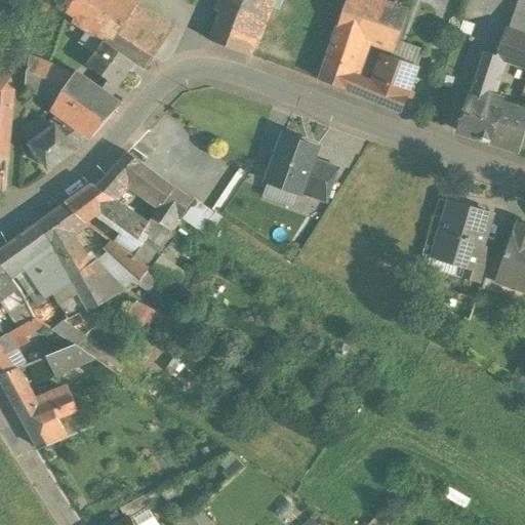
[(50,3),(42,0),(38,0),(36,5),(46,10),(50,3)]
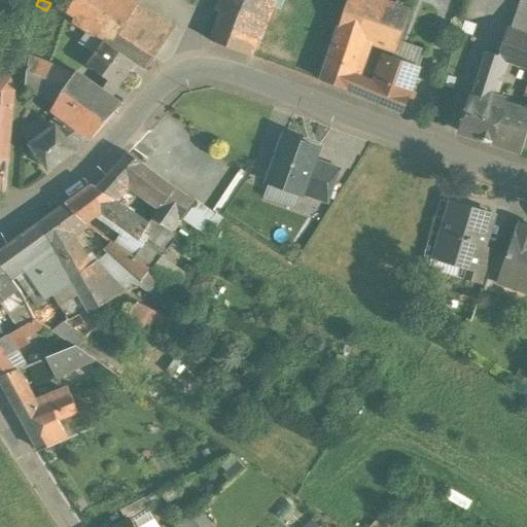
[(138,4),(131,0),(73,0),(68,10),(75,15),(74,21),(90,31),(104,42),(105,41),(110,44),(138,4)]
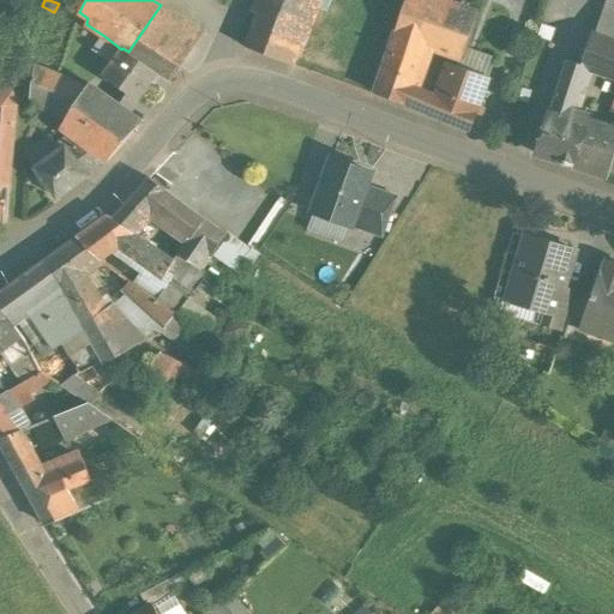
[(318,0),(256,0),(251,11),(258,14),(246,46),(293,66),(318,0)]
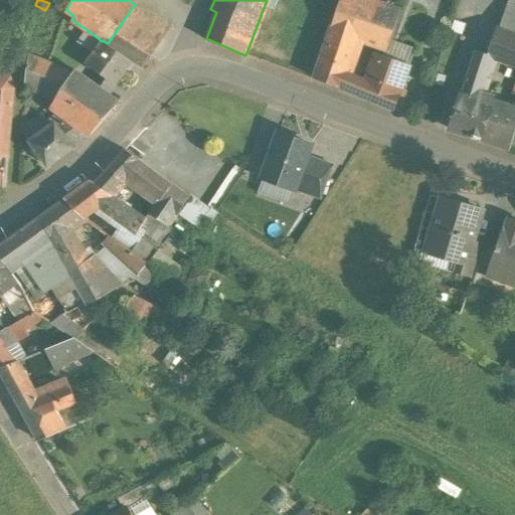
[(339,0),(331,26),(357,35),(355,39),(378,47),(386,50),(399,13),(400,11),(390,8),(367,0),(339,0)]
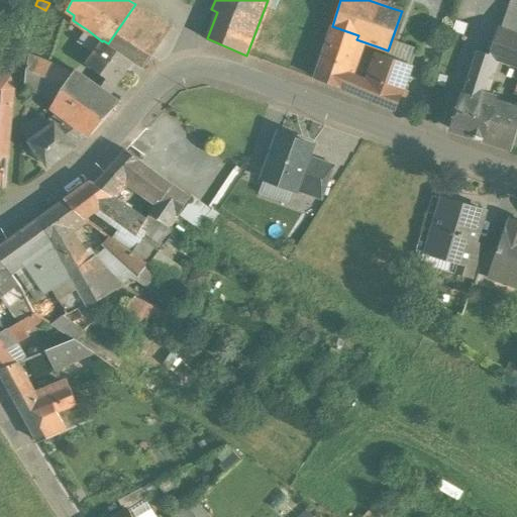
[(420,3),(410,0),(394,0),(392,8),(402,11),(401,13),(415,17),(420,3)]
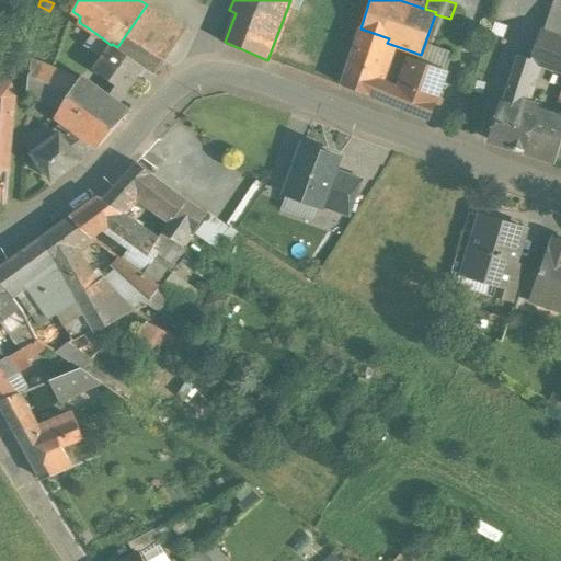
[(147,4),(117,47),(145,67),(144,68),(155,76),(186,31),(147,4)]
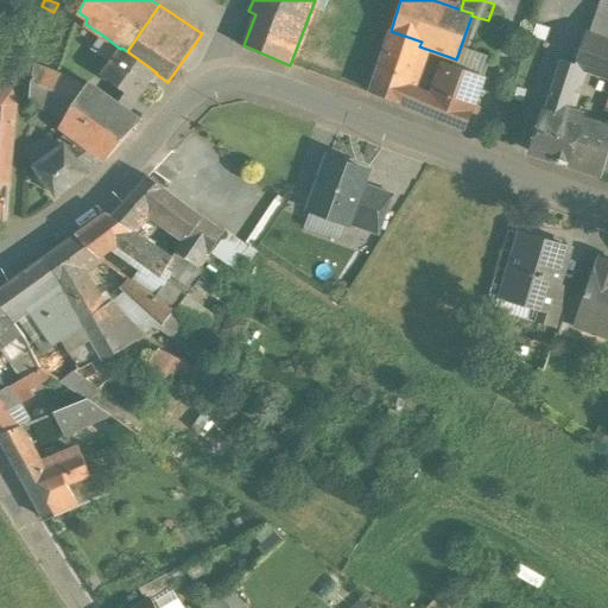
[(472,16),(456,59),(447,56),(443,67),(469,75),(488,20),(472,16)]
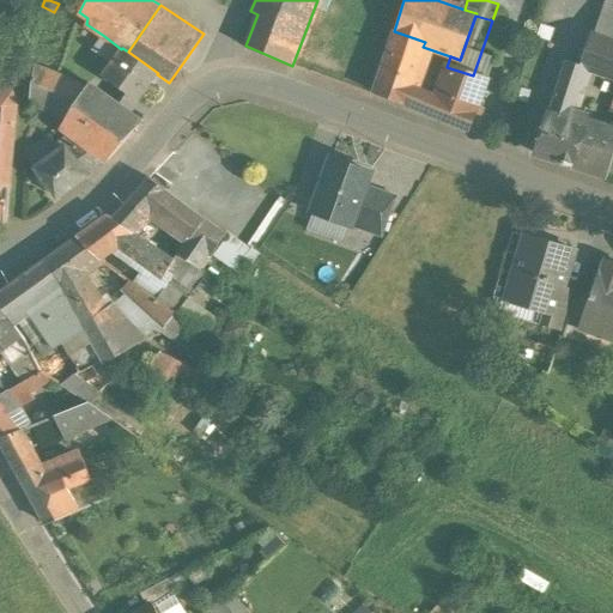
[(425,42),(394,31),(387,54),(417,64),(423,47),(425,42)]
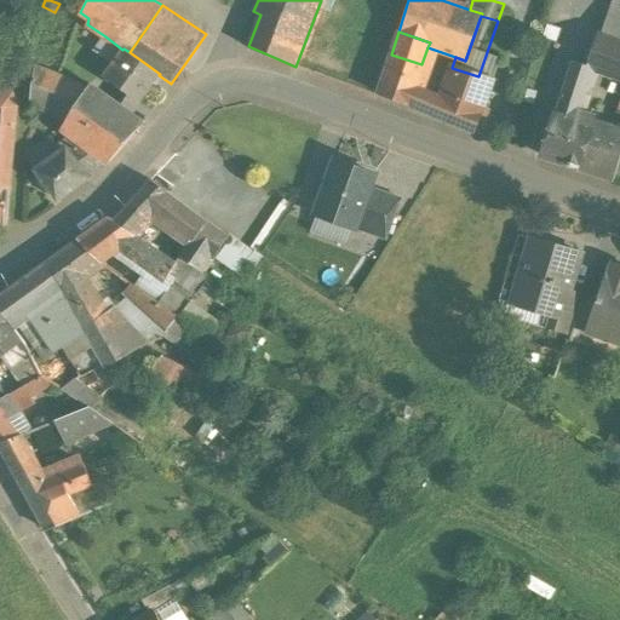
[(619,39),(597,32),(586,61),(585,67),(590,68),(619,78),(619,39)]
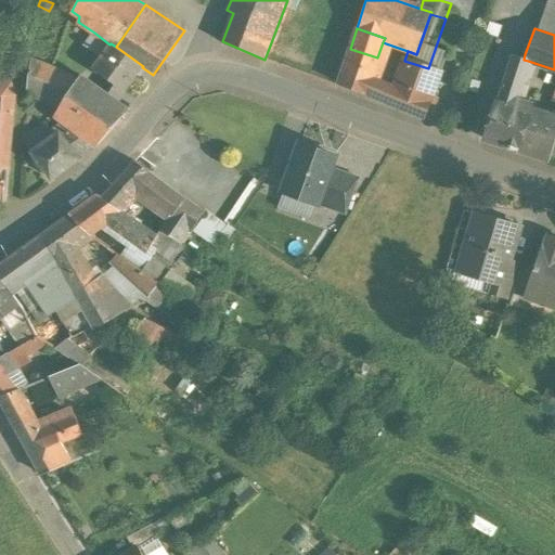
[(94,33),(86,44),(101,55),(110,44),(94,33)]
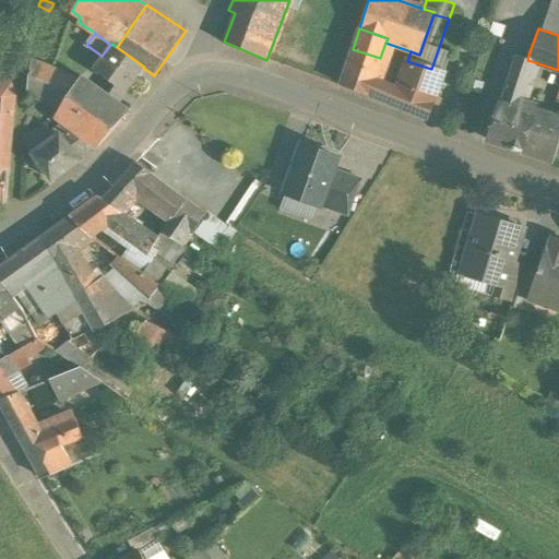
[(117,47),(111,44),(110,45),(102,56),(94,69),(127,92),(143,68),(144,67),(117,47)]
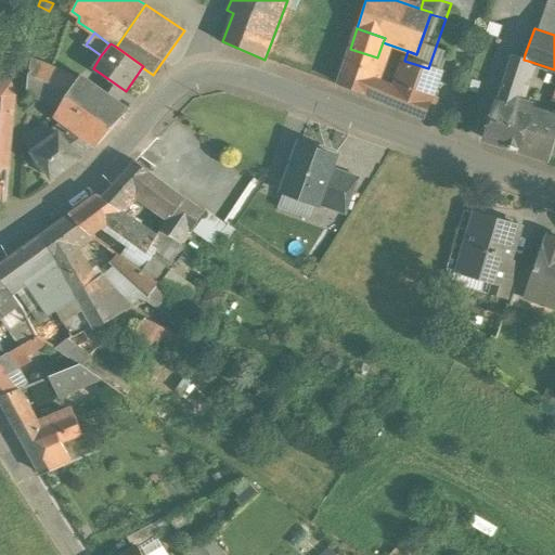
[(377,57),(350,49),(337,85),(368,94),(383,101),(389,84),(372,78),(378,59),(377,57)]
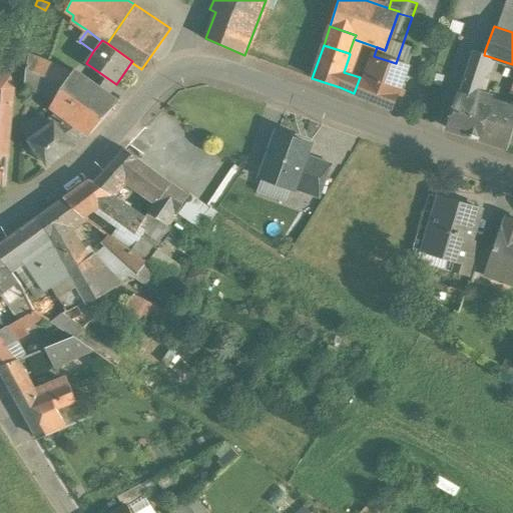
[(480,52),(473,50),(463,79),(480,84),(488,56),(484,55),(485,50),(481,48),(480,52)]
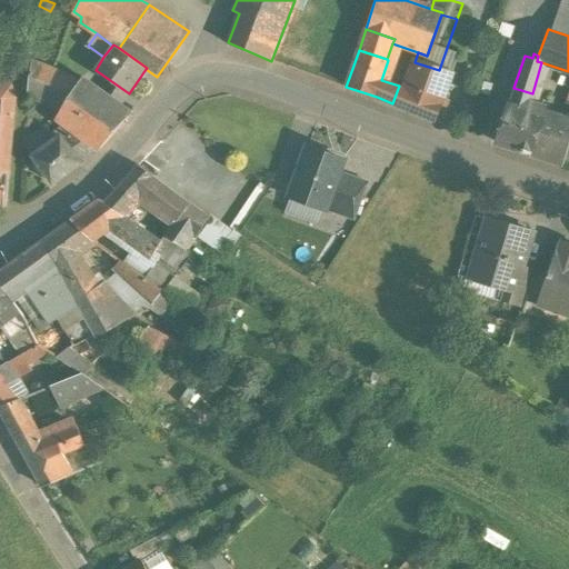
[(439,70),(415,62),(405,88),(399,86),(392,103),(436,121),(451,75),(439,70)]
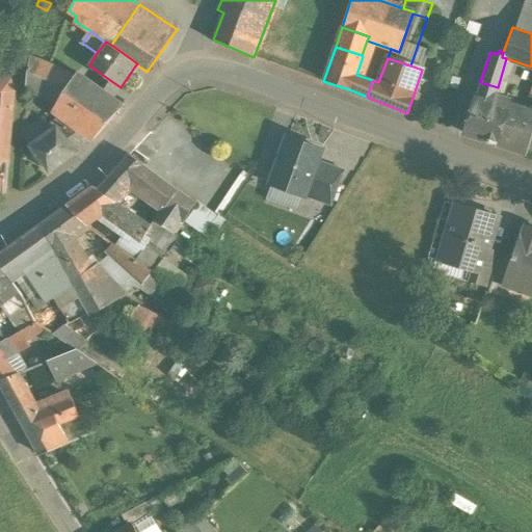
[(124,105),(78,72),(54,111),(54,112),(55,112),(67,122),(91,140),(124,105)]
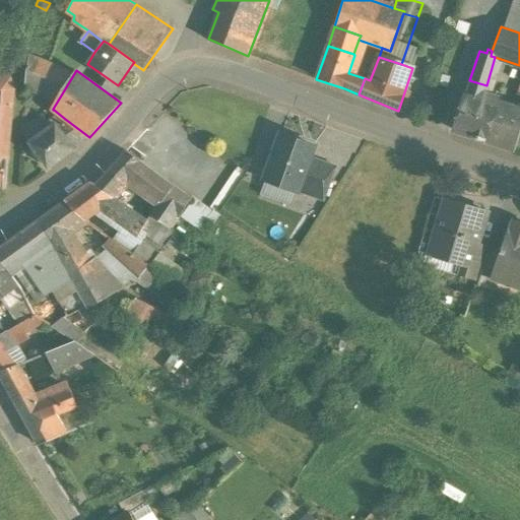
[(0,80),(0,149),(8,150),(16,77),(1,75),(0,80)]
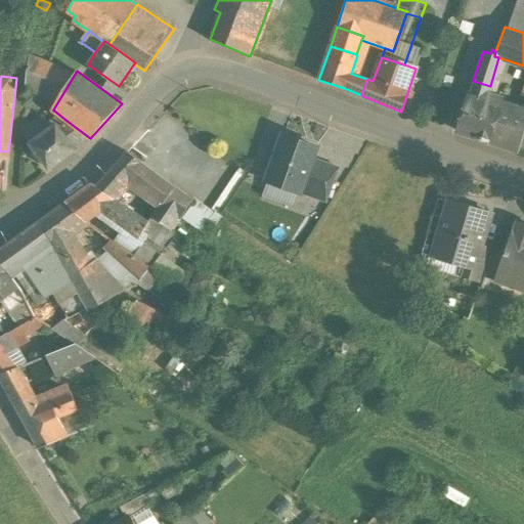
[(490,86),(473,81),(456,132),(459,132),(460,131),(474,136),(474,137),(487,142),(500,101),(501,97),(488,93),(490,86)]
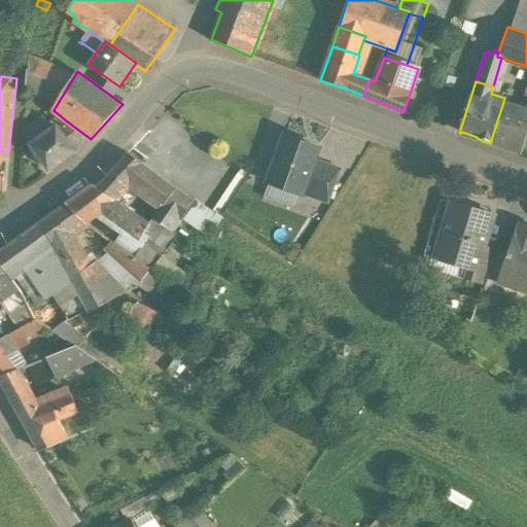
[(526,109),(503,102),(490,143),(521,152),(526,131),(526,109)]
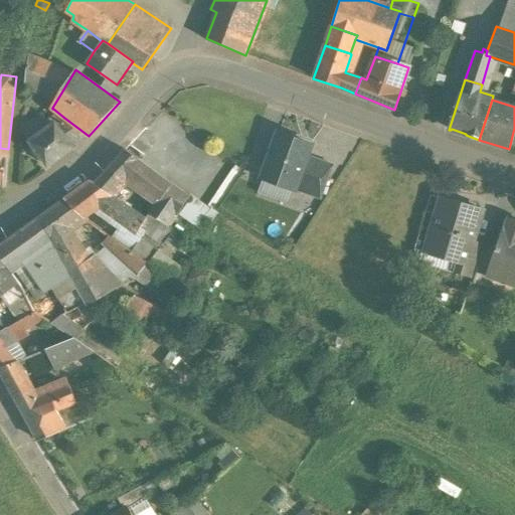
[(44,105),(37,109),(42,117),(53,109),(52,109),(52,108),(49,105),(46,107),(44,105)]
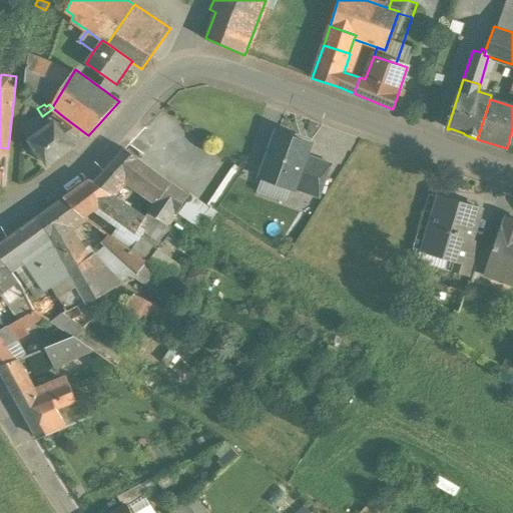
[(88,135),(64,117),(56,123),(73,147),(88,135)]
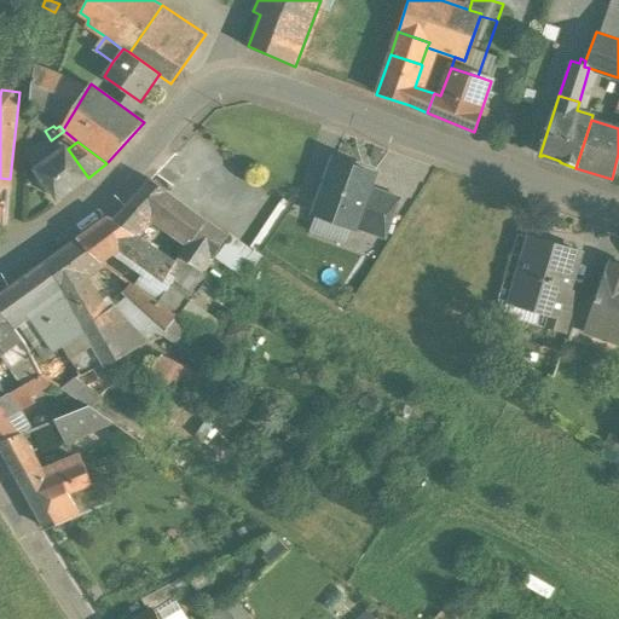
[(68,149),(36,169),(57,200),(88,178),(68,149)]
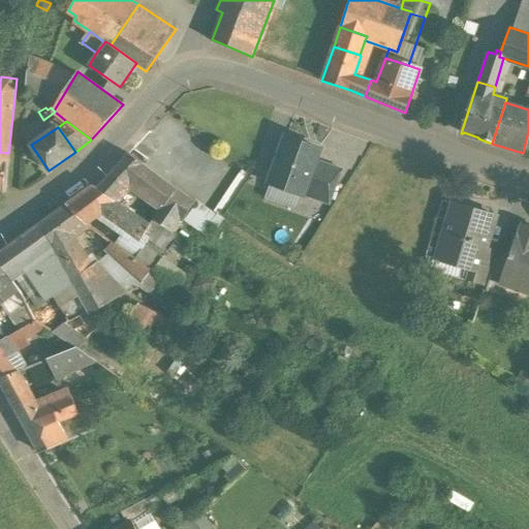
[(319,149),(285,136),(284,141),(279,143),(277,149),(279,154),(269,183),(303,195),(315,160),(319,149)]
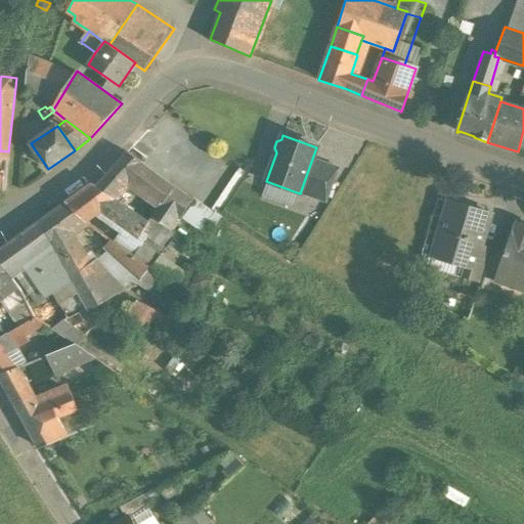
[(0,190),(4,191),(8,151),(0,150),(0,190)]
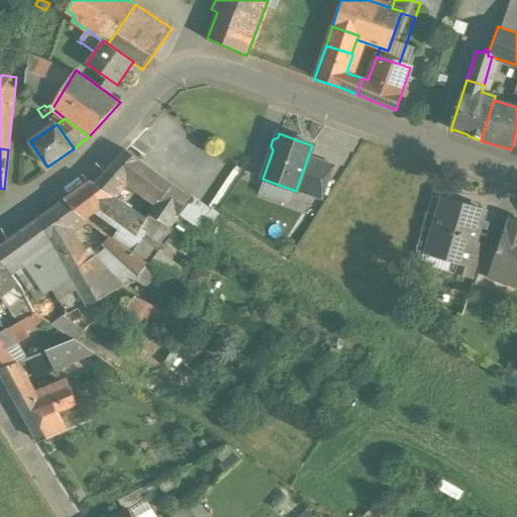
[(124,150),(111,168),(95,185),(109,195),(126,176),(142,187),(161,199),(170,184),(139,163),(140,162),(124,150)]
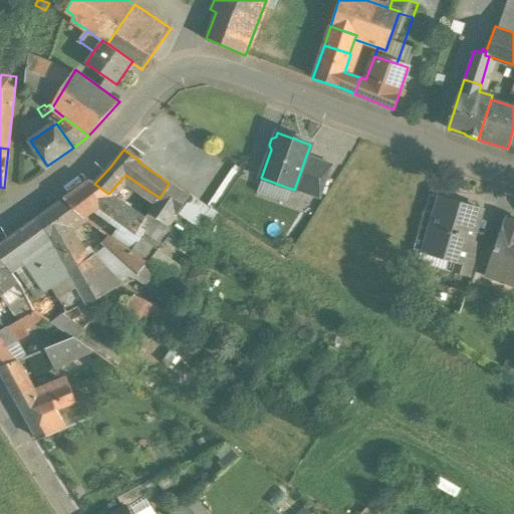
[(331,165),(306,156),(294,190),(319,199),(331,165)]
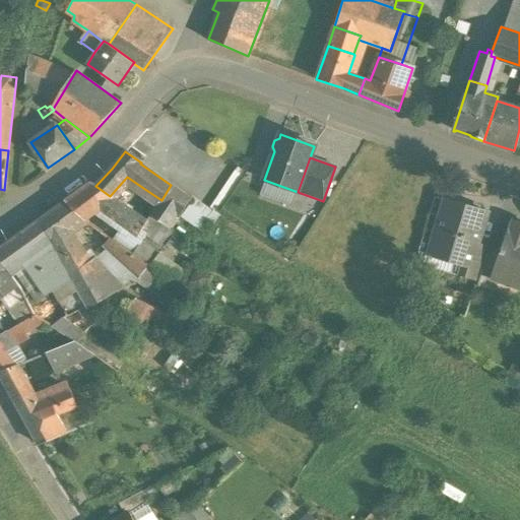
[(91,183),(65,202),(85,219),(99,208),(116,220),(126,207),(110,196),(95,186),(91,183)]
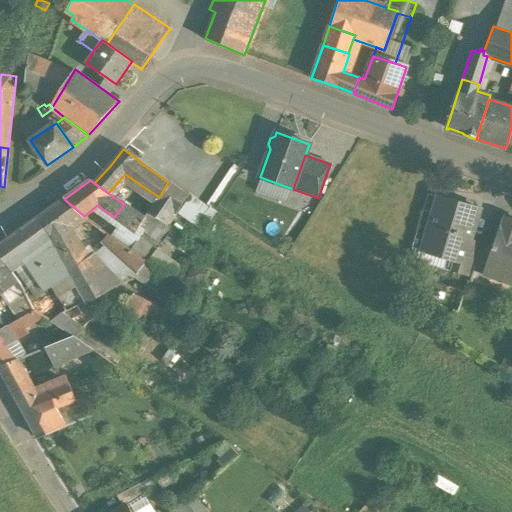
[(198,202),(168,182),(159,197),(157,200),(186,220),(186,218),(197,229),(209,212),(198,202)]
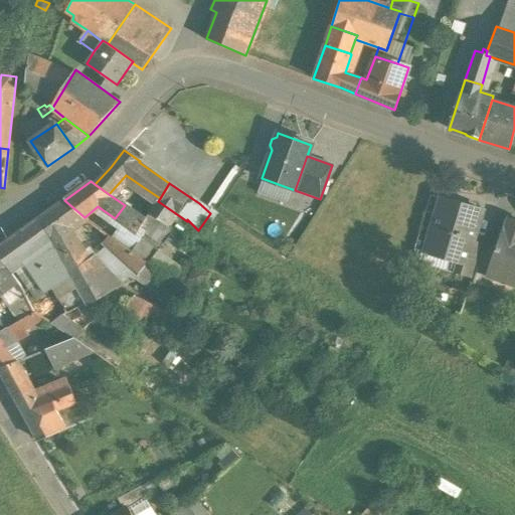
[(482,210),(443,198),(428,246),(444,250),(442,259),(458,264),(466,266),(473,241),(482,210)]
